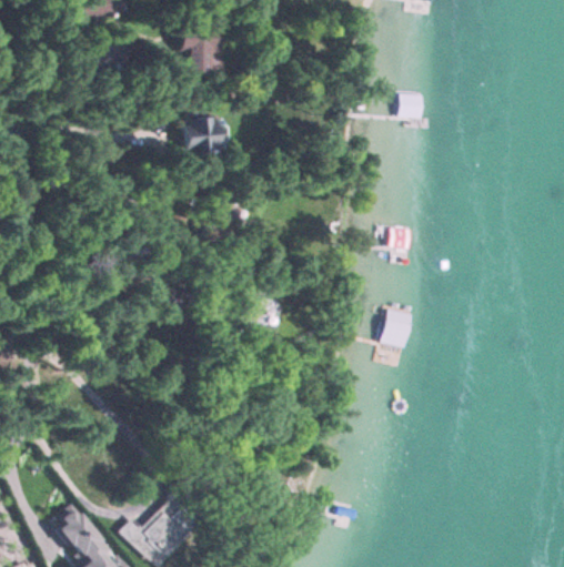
[(222,30),(183,29),(182,50),(189,50),(189,73),(221,74),(222,30)]
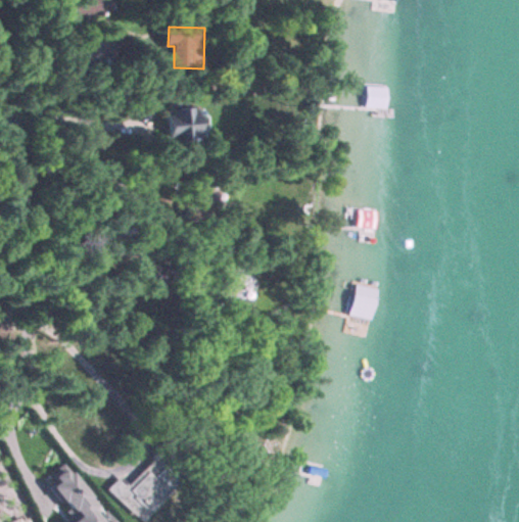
[(368,103),(389,103),(389,80),(368,80),(368,103)]
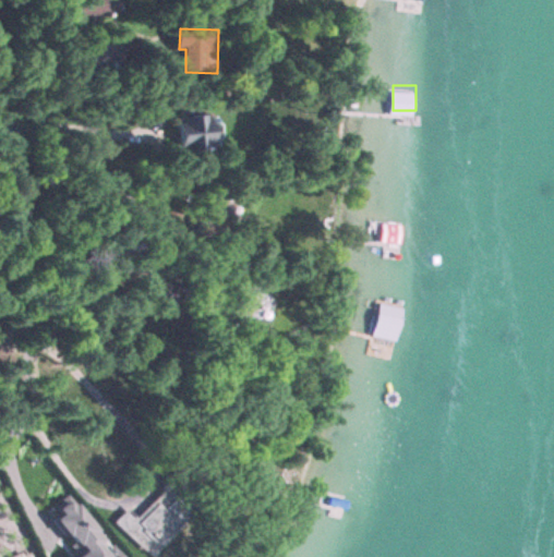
[(220,118),(180,118),(180,152),(220,152),(220,118)]
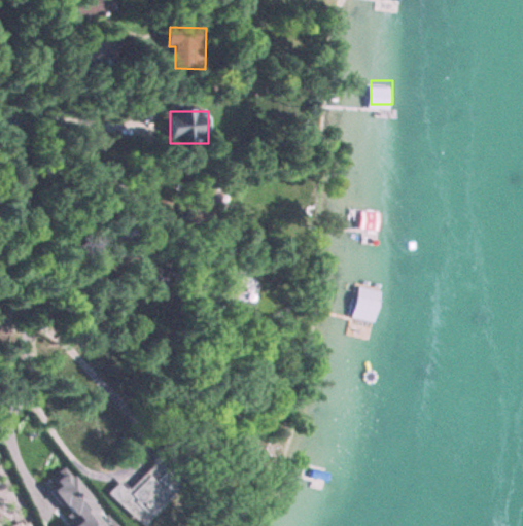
[(354,320),(376,322),(379,291),(357,289),(354,320)]
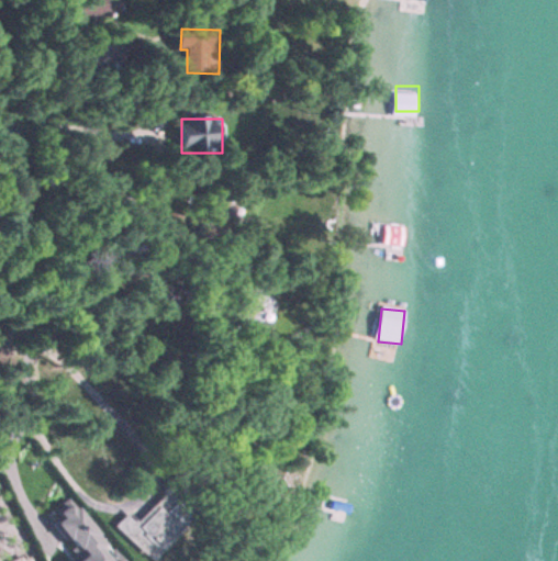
[(116,526),(151,560),(156,560),(196,522),(167,494),(140,522),(130,513),(116,526)]
